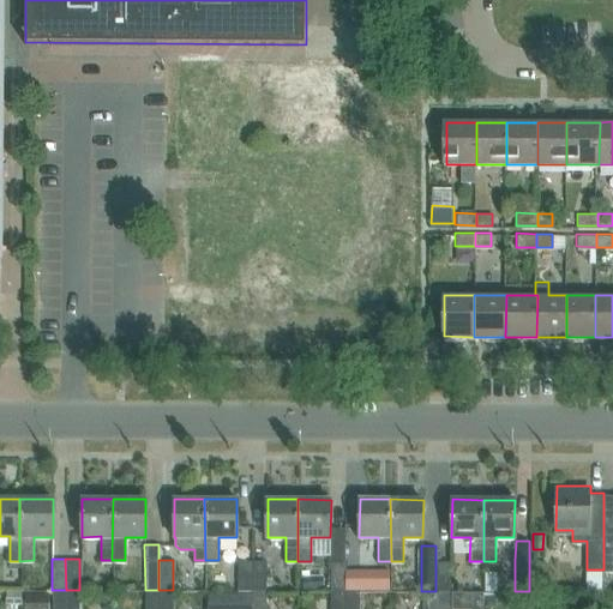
[(238,560),(238,590),(251,590),(251,560),(238,560)]
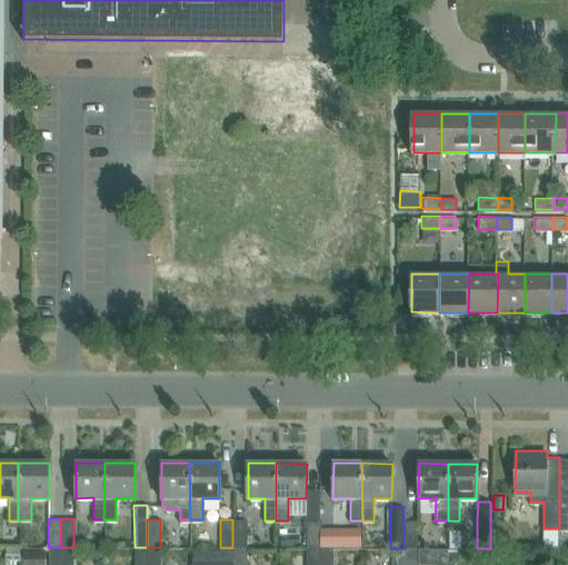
[(246,547),(247,519),(232,519),(232,547),(246,547)]
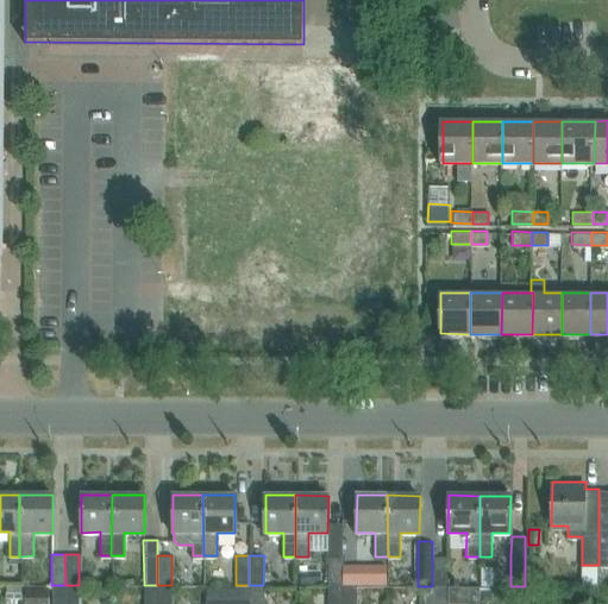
[(327,555),(326,585),(340,585),(340,555),(327,555)]
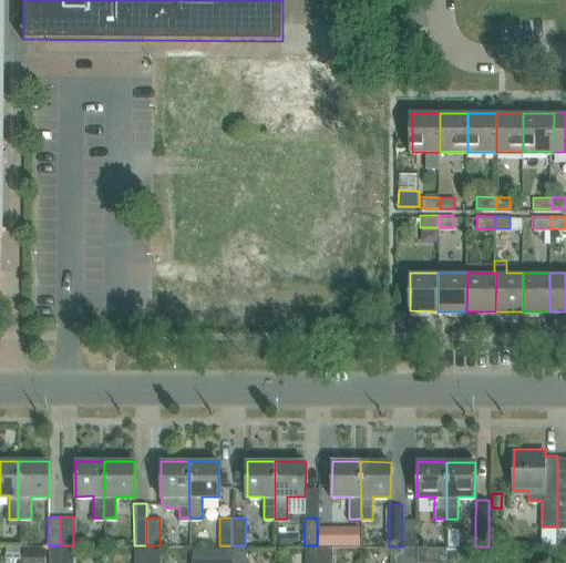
[(317,545),(330,545),(331,518),(317,518),(317,545)]
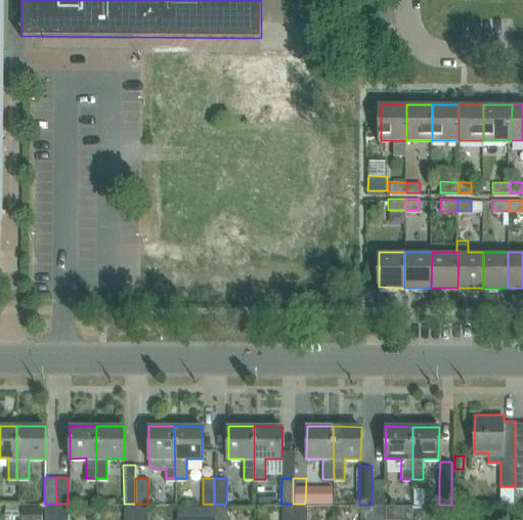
[(372,505),(384,504),(385,478),(372,478),(372,505)]
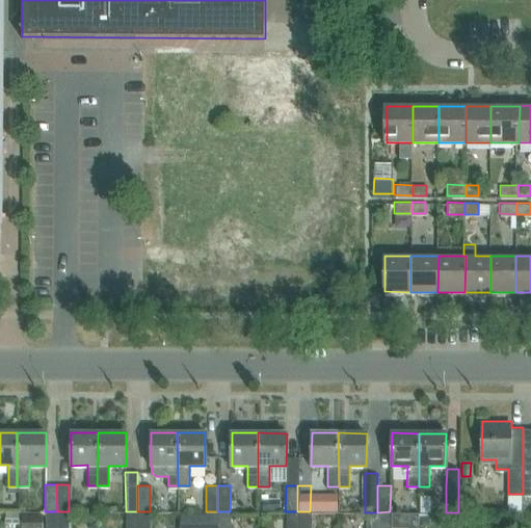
[(338,493),(319,493),(319,509),(338,509),(338,493)]
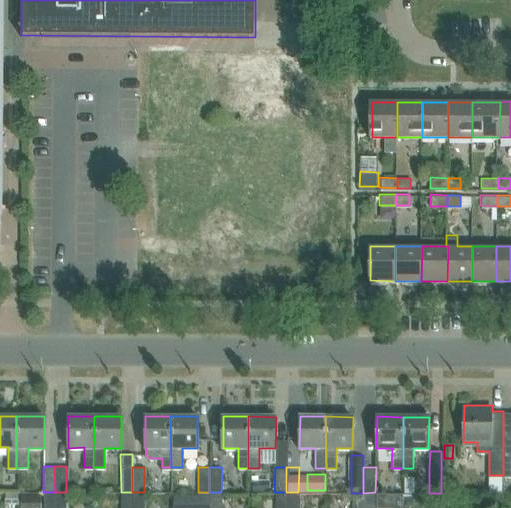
[(253,478),(253,490),(270,490),(270,478),(253,478)]
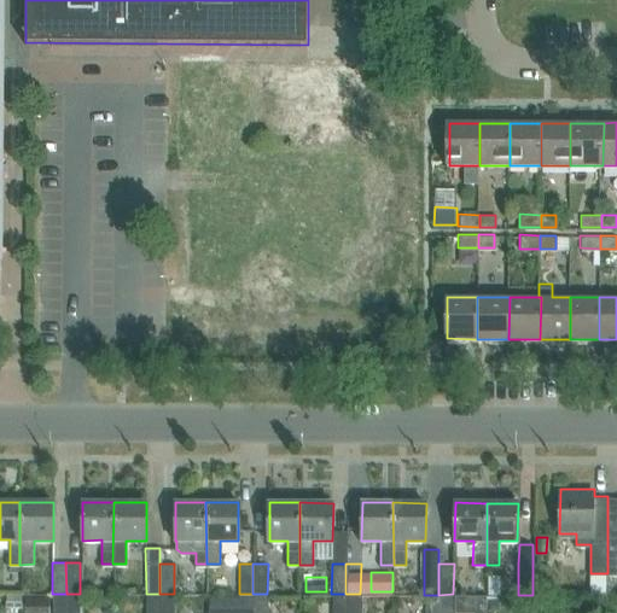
[(24,606),(23,593),(6,594),(6,606),(24,606)]
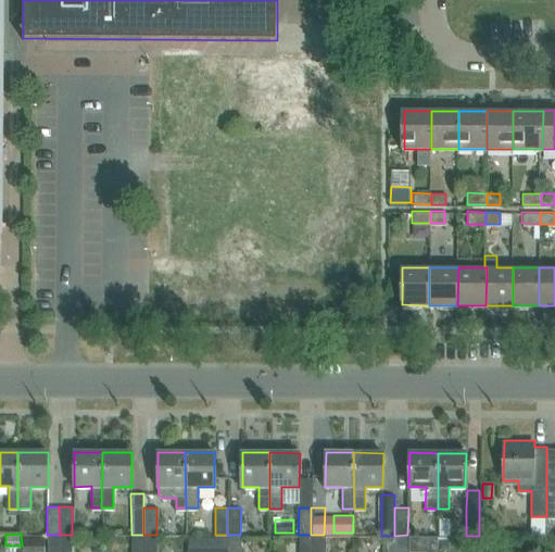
[(47,535),(47,551),(59,551),(60,535),(47,535)]
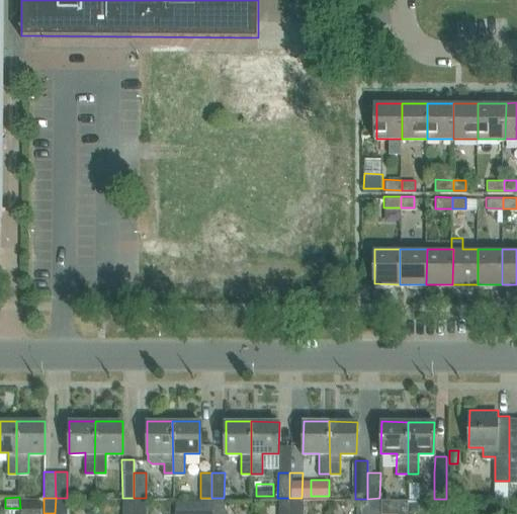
[(67,513),(67,498),(56,498),(55,513),(67,513)]
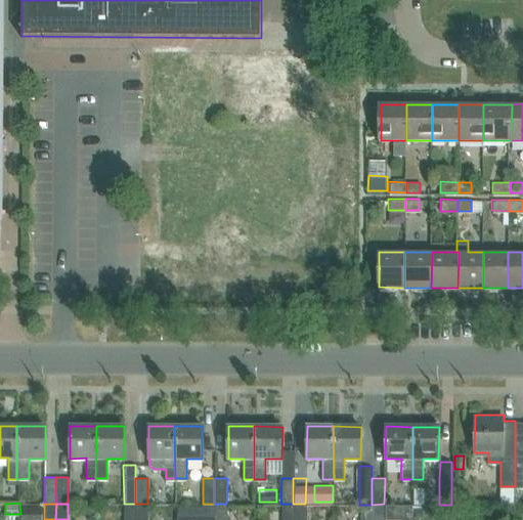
[(124,504),(123,519),(134,519),(135,504),(124,504)]
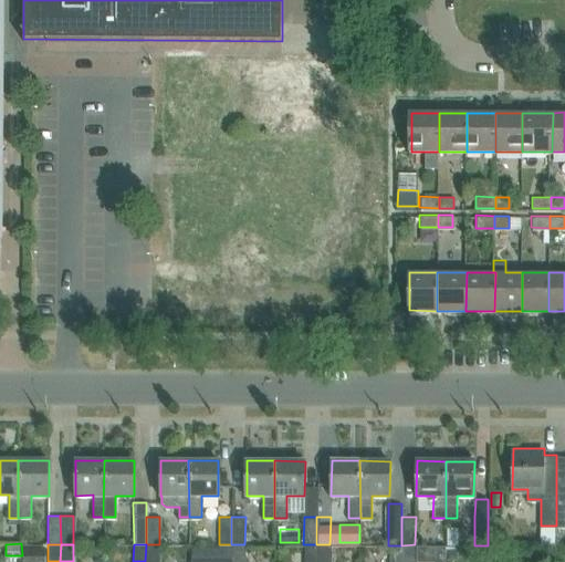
[(159,561),(159,544),(146,544),(145,561),(159,561)]
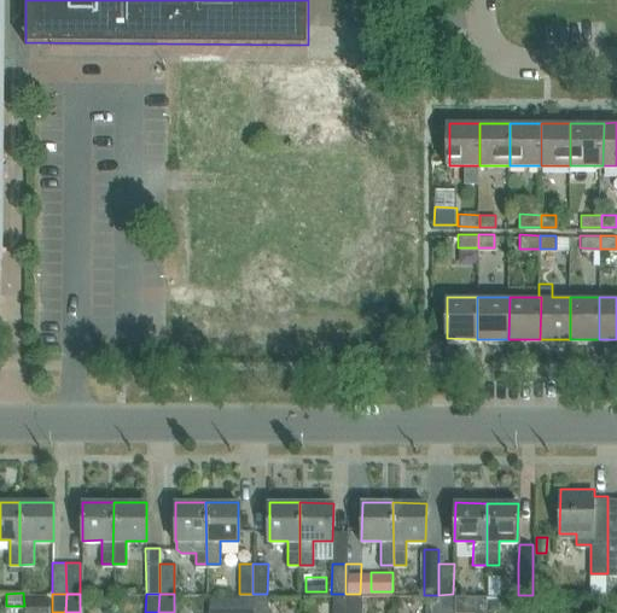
[(236,612),(236,594),(211,594),(210,612),(236,612)]
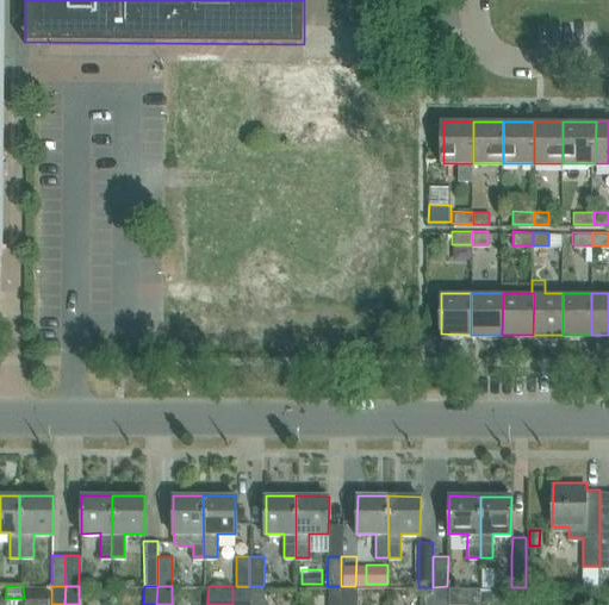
[(263,604),(263,586),(249,586),(248,604),(263,604)]
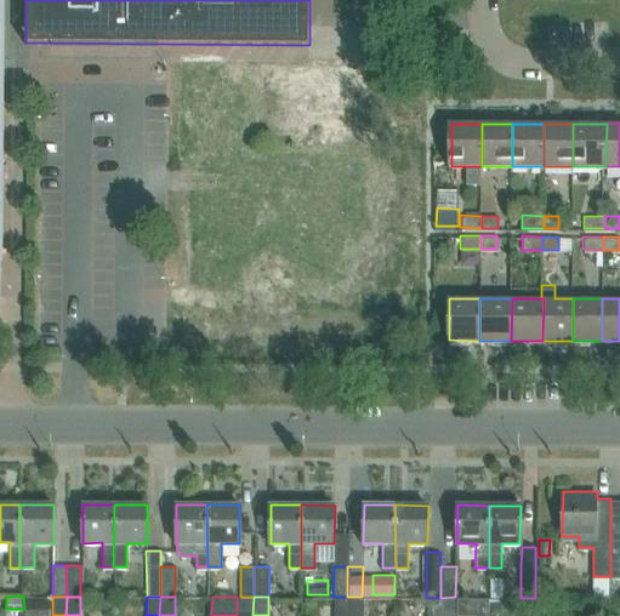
[(333,615),(346,615),(347,597),(333,597),(333,615)]
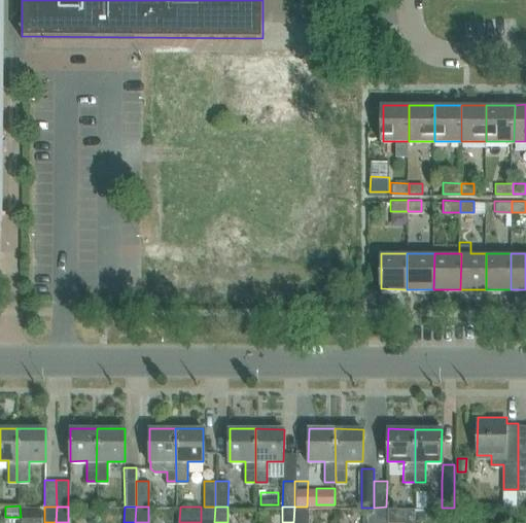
[(307,522),(307,507),(294,507),(293,522),(307,522)]
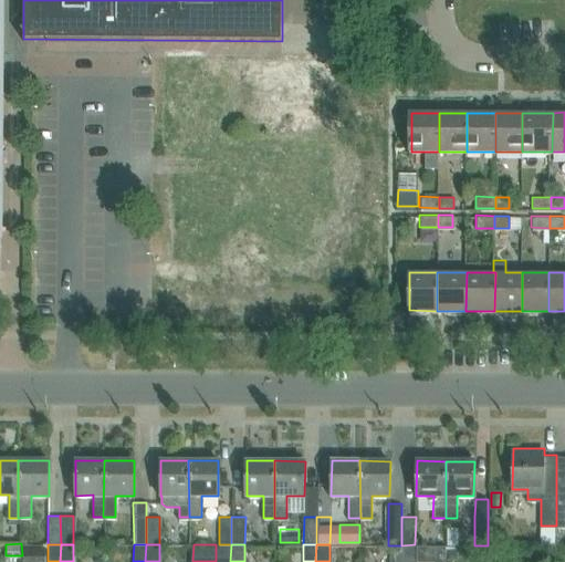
[(415,561),(415,544),(401,545),(400,561),(415,561)]
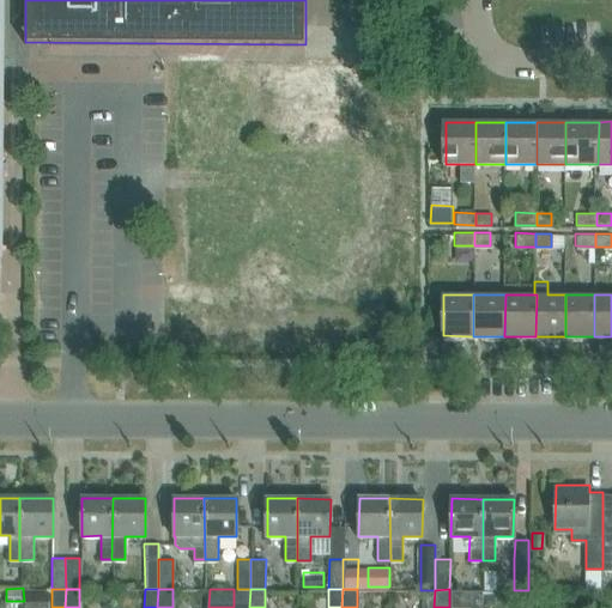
[(420,607),(434,607),(435,590),(420,590),(420,607)]
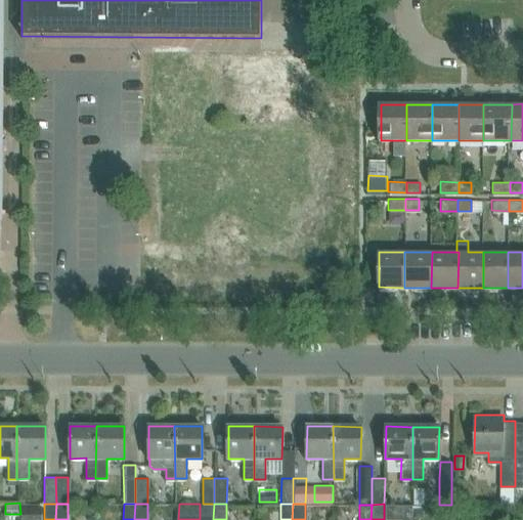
[(412,519),(413,505),(387,505),(386,519),(404,519),(412,519)]
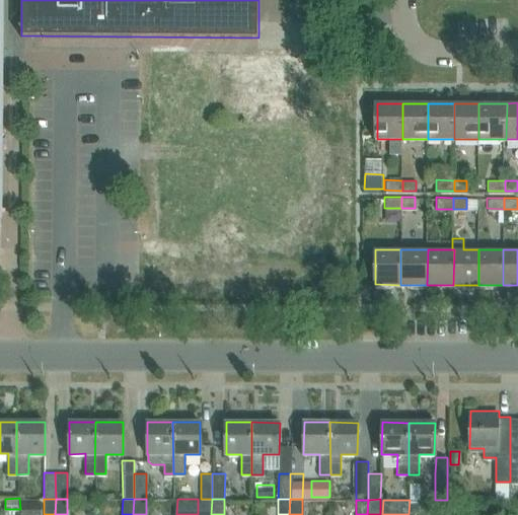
[(446,514),(447,500),(435,500),(434,514),(446,514)]
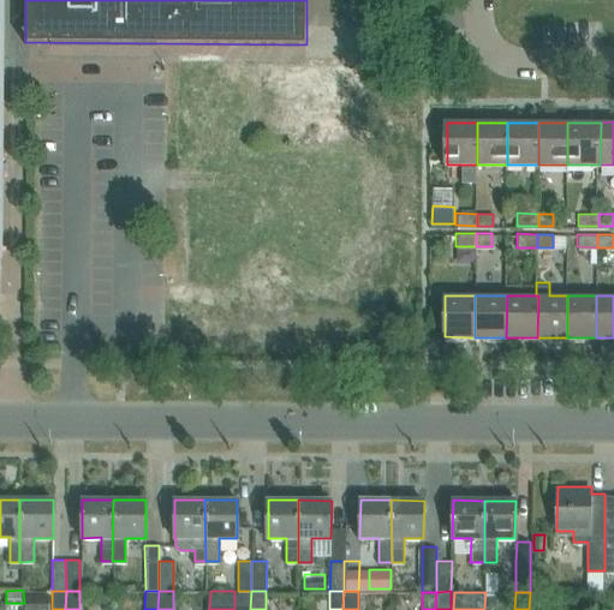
[(498,596),(487,596),(487,606),(498,605),(498,596)]
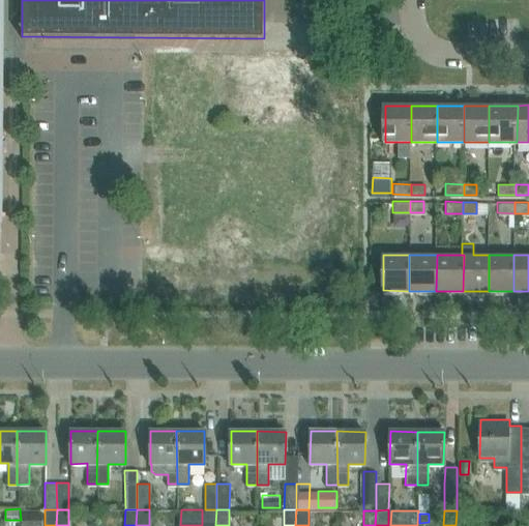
[(481,525),(482,515),(462,515),(462,525),(481,525)]
